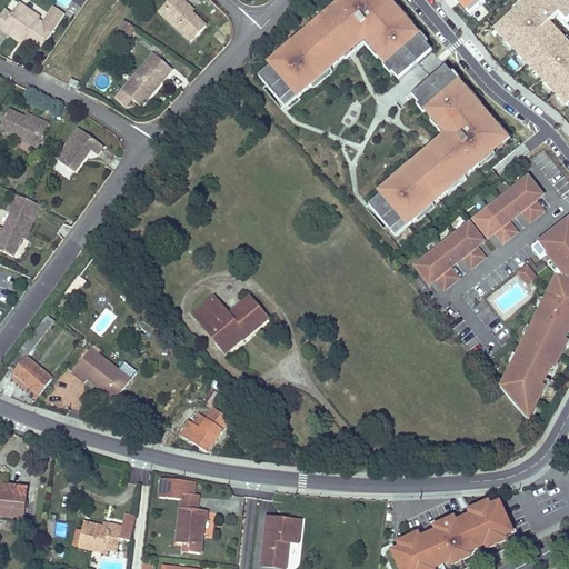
[(191,7),(183,0),(170,0),(163,7),(170,12),(165,18),(191,42),(206,27),(192,13),(188,9),(191,7)]
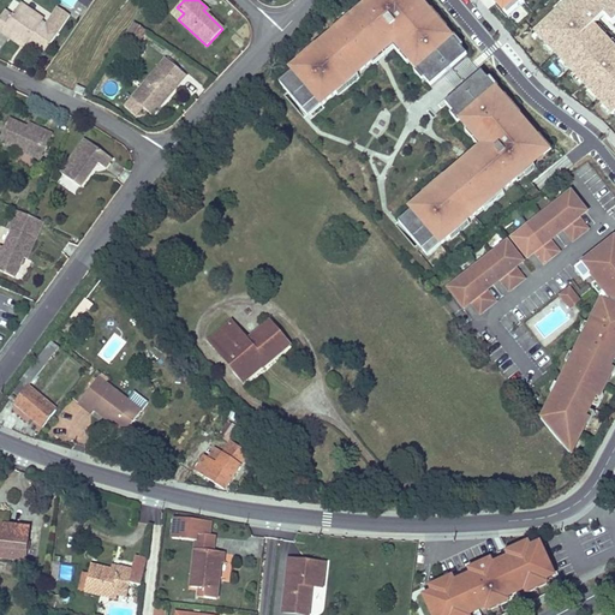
[(304,66),(281,84),(305,112),(392,40),(429,84),(463,57),(415,0),(371,0),(366,5),(371,11),(357,22),(352,16),(333,33),(338,39),(320,53),(315,47),(299,60),(304,66)]
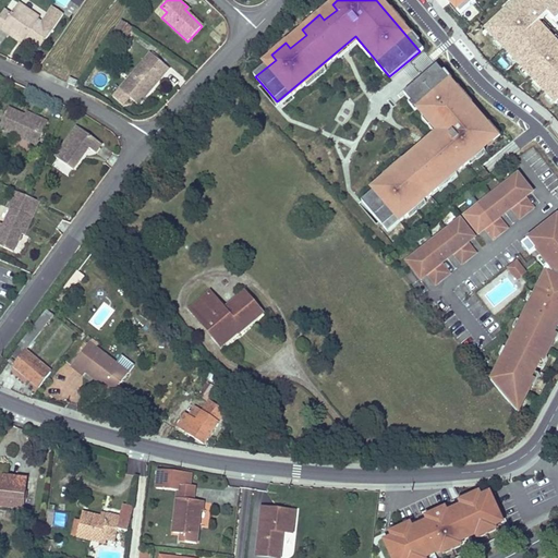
[(554,26),(557,21),(557,0),(519,0),(485,33),(555,106),(557,102),(557,48),(536,26),(546,16),(554,26)]
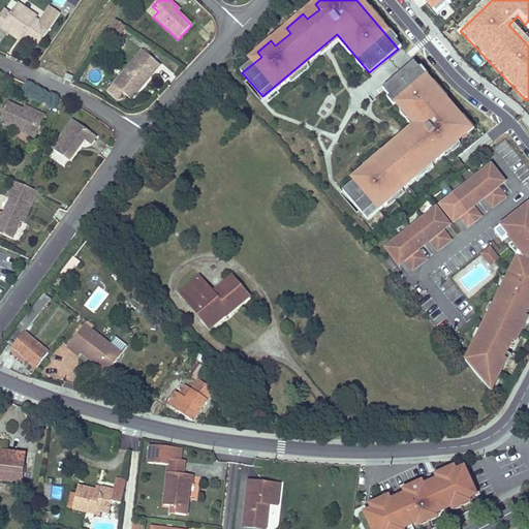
[(0,16),(0,27),(8,33),(11,29),(24,37),(23,38),(24,38),(38,48),(51,29),(36,20),(30,16),(31,13),(18,4),(10,14),(4,9),(0,16)]
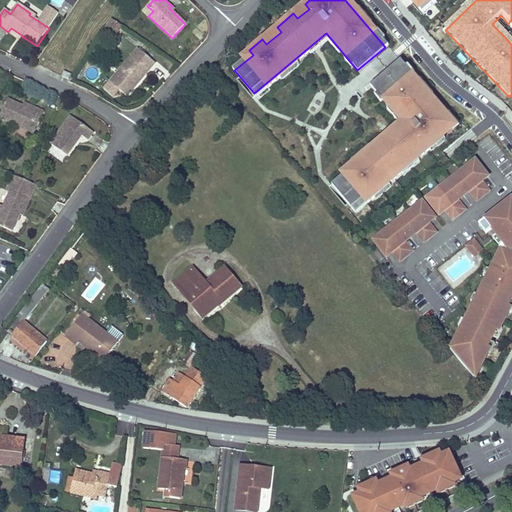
[(153,11),(147,6),(143,11),(148,16),(153,11)]
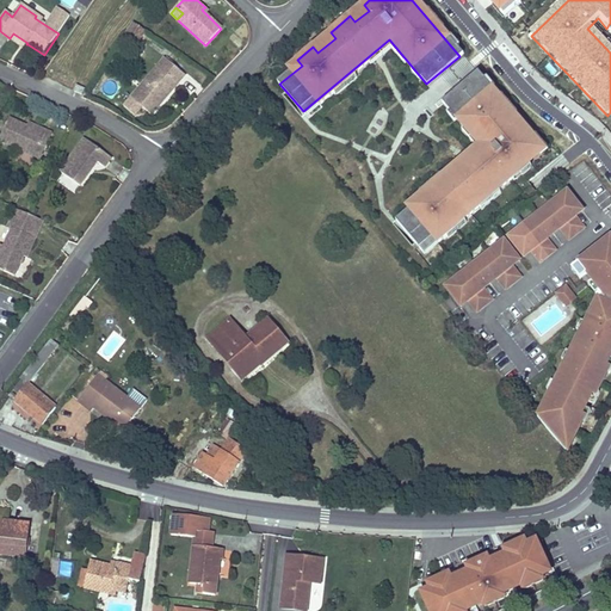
[(146,31),(134,23),(127,34),(139,42),(146,31)]
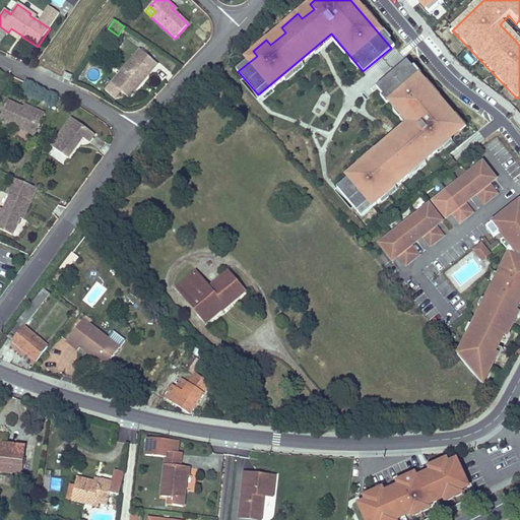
[(23,37),(11,28),(8,33),(20,42),(23,38),(22,38),(23,37)]
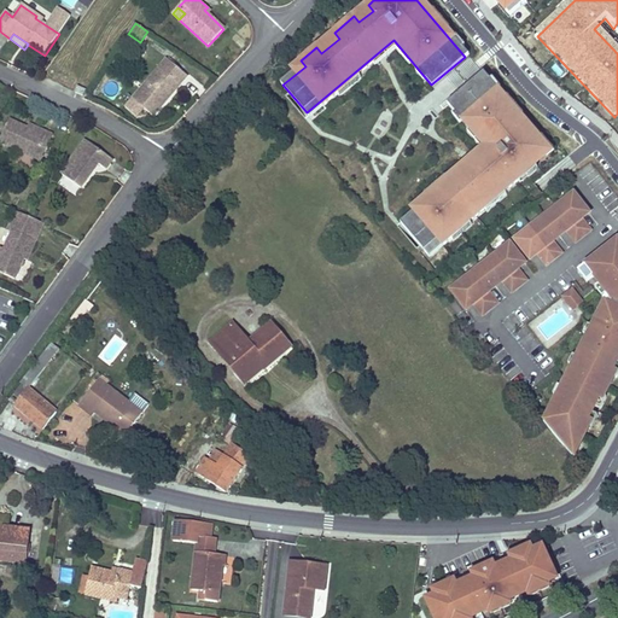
[(170,98),(187,76),(168,59),(133,99),(153,116),(161,108),(158,106),(168,95),(170,98)]
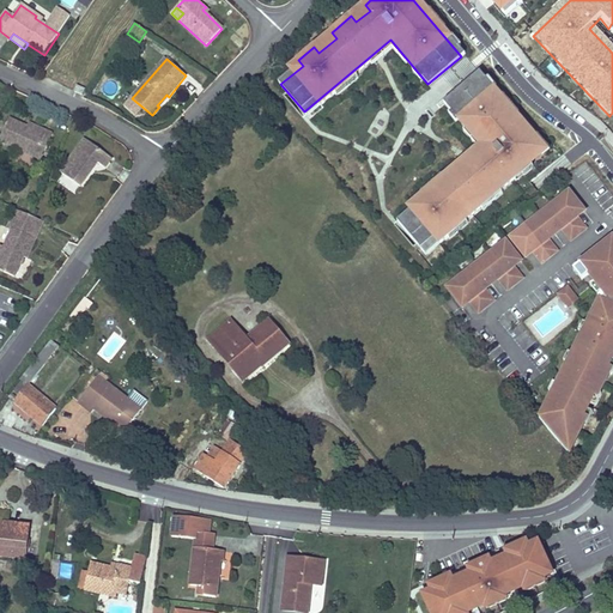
[(395,220),(419,246),(439,228),(448,236),(465,222),(455,212),(471,198),(479,207),(498,189),(490,181),(503,169),(510,177),(528,162),(520,153),(534,140),(473,70),(439,99),(479,144),(441,178),(437,174),(417,193),(420,196),(395,220)]
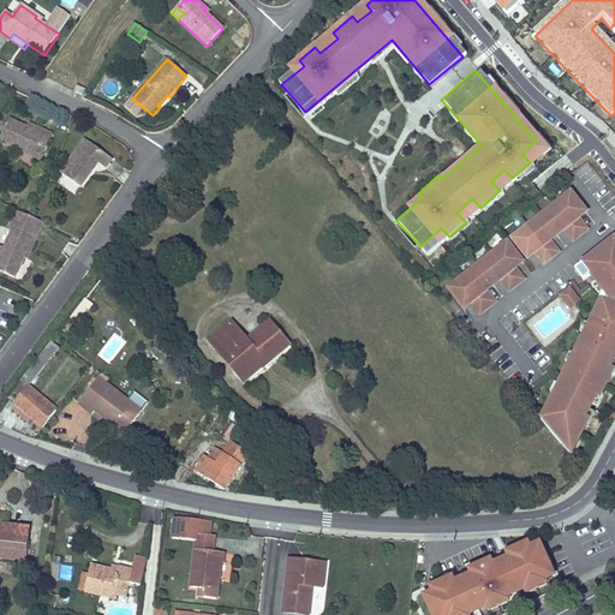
[(160,107),(169,97),(167,95),(157,106),(160,107)]
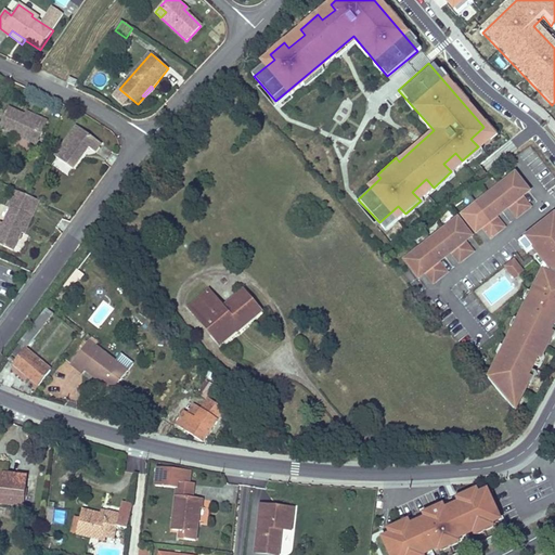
[(9,107),(0,126),(0,127),(38,145),(48,121),(38,117),(37,120),(25,115),(9,107)]
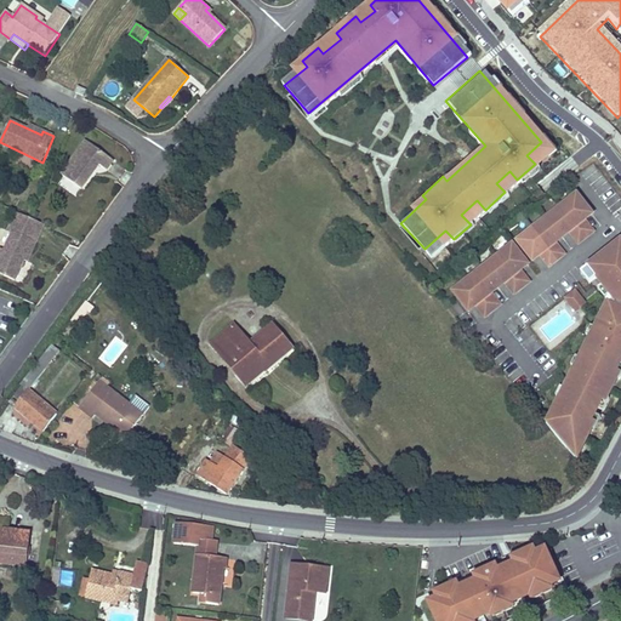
[(43,131),(29,125),(28,129),(41,135),(43,131)]
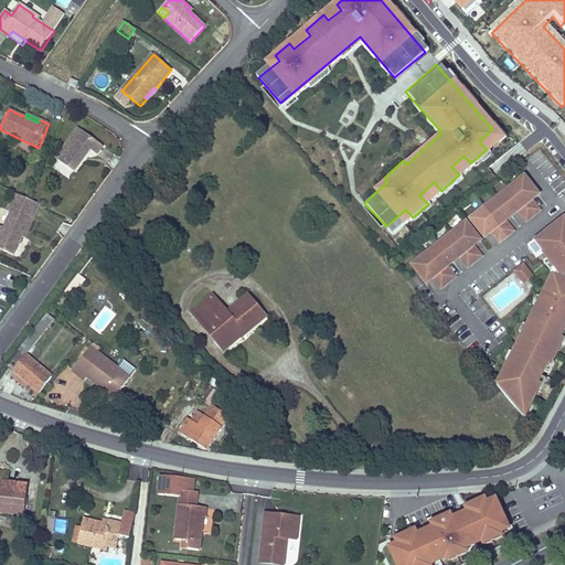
[(82,156),(85,158),(91,150),(97,156),(104,147),(78,128),(56,159),(74,172),(83,160),(81,158),(82,156)]
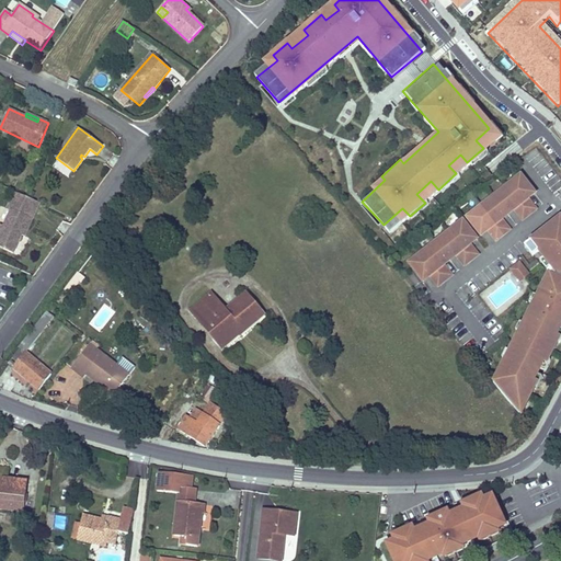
[(170,175),(165,169),(155,178),(159,183),(170,175)]
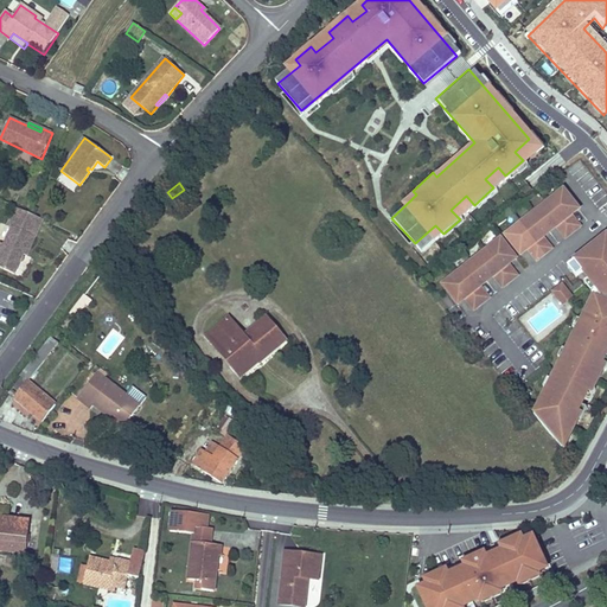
[(572,216),(580,210),(577,208),(564,190),(506,236),(519,253),(522,255),(529,249),(537,260),(551,249),(543,238),(557,227),(566,237),(580,227),(572,216)]
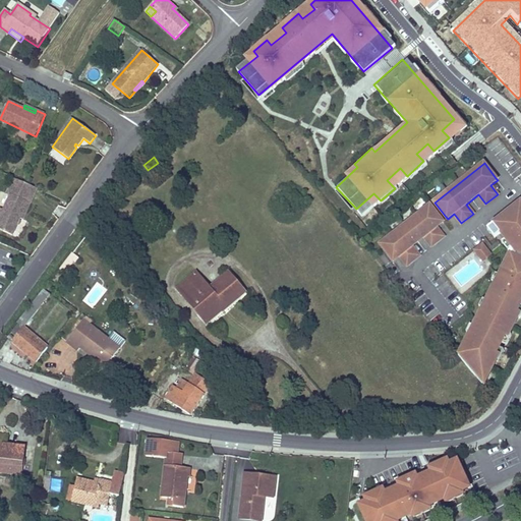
[(149,178),(143,173),(138,177),(142,183),(149,178)]
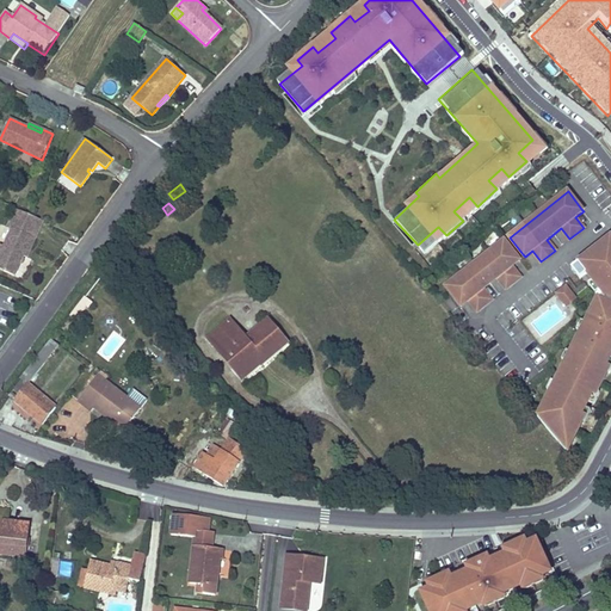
[(17,209),(13,217),(39,229),(43,222),(31,216),(17,209)]
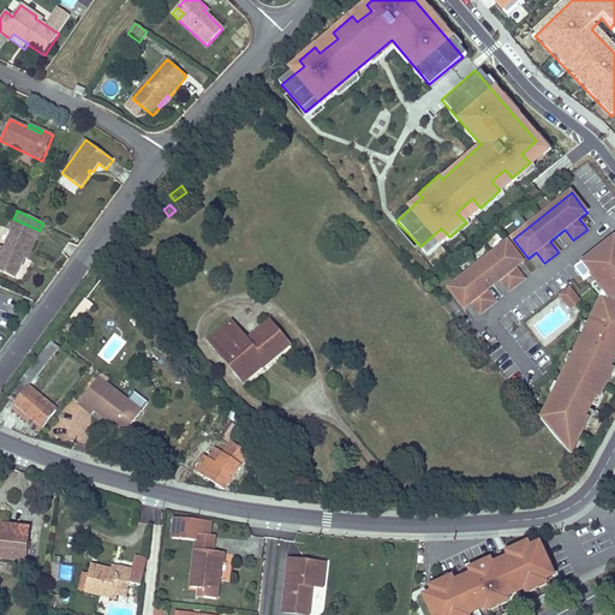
[(40,231),(13,219),(9,230),(12,232),(5,249),(1,246),(0,248),(0,272),(15,279),(23,258),(27,260),(40,231)]
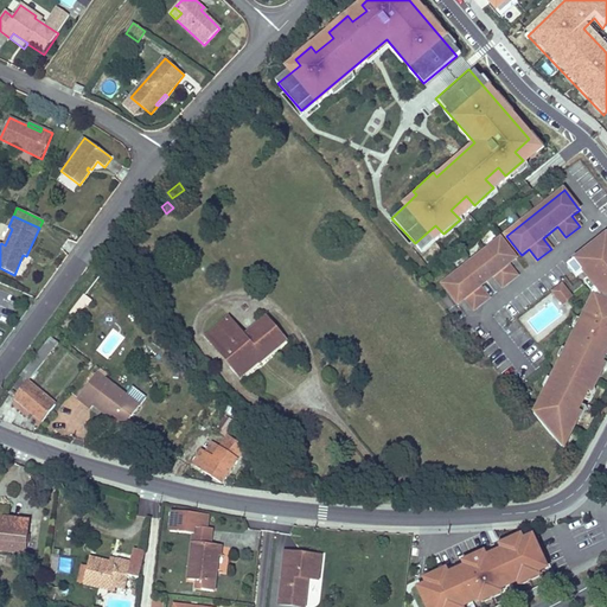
[(606,236),(586,253),(568,267),(576,278),(583,272),(595,286),(598,289),(589,307),(535,416),(564,451),(582,415),(579,414),(589,391),(593,394),(606,366),(602,365),(606,356),(606,236)]
